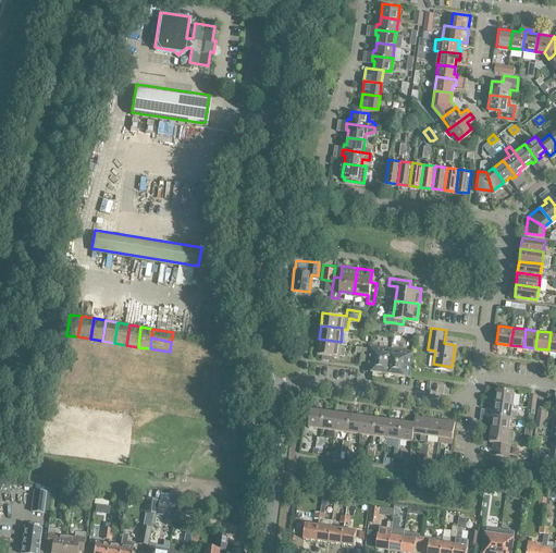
[(321,356),(333,357),(334,354),(338,355),(338,353),(343,353),(345,345),(340,344),(341,342),(319,339),(317,352),(321,353),(321,356)]
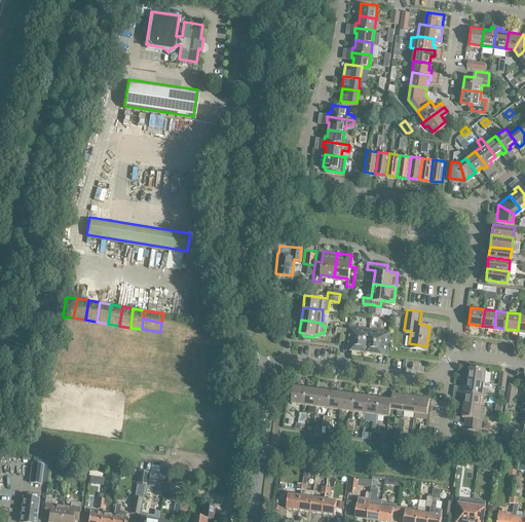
[(348,326),(346,339),(345,347),(365,350),(368,327),(348,324),(348,326)]
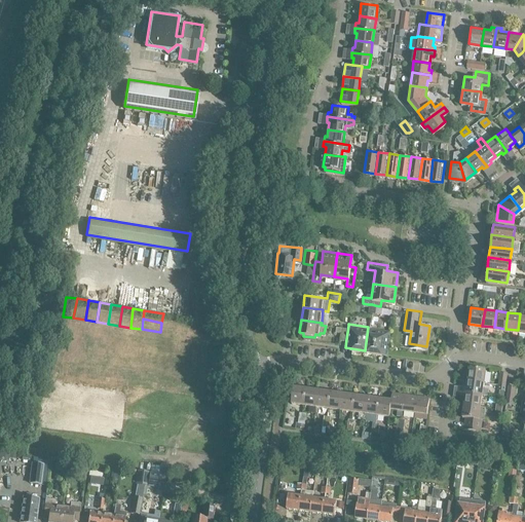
[(388,329),(368,327),(365,350),(385,352),(388,329)]
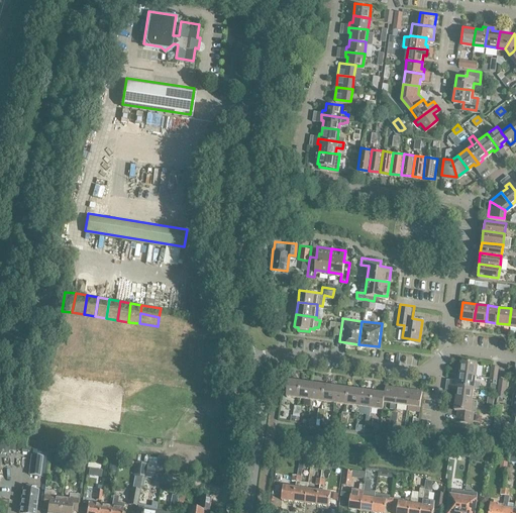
[(460,358),(458,371),(475,373),(477,361),(460,358)]
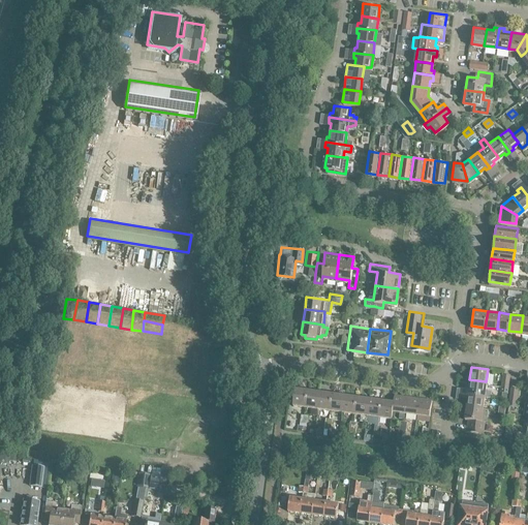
[(466,387),(465,392),(484,394),(490,395),(491,389),(485,388),(486,381),(469,379),(468,387),(466,387)]
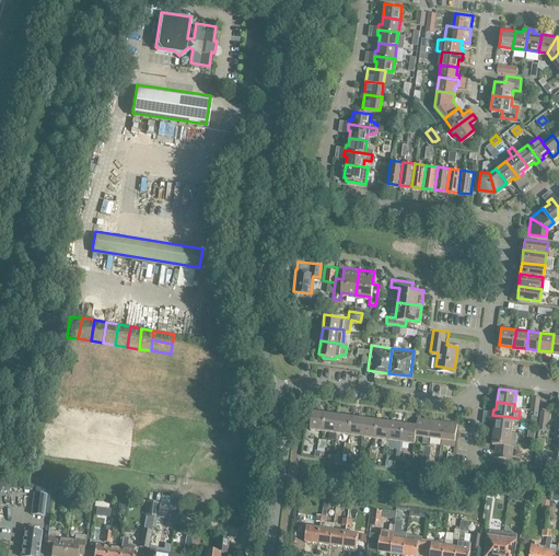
[(113,408),(108,435),(120,437),(126,410),(113,408)]
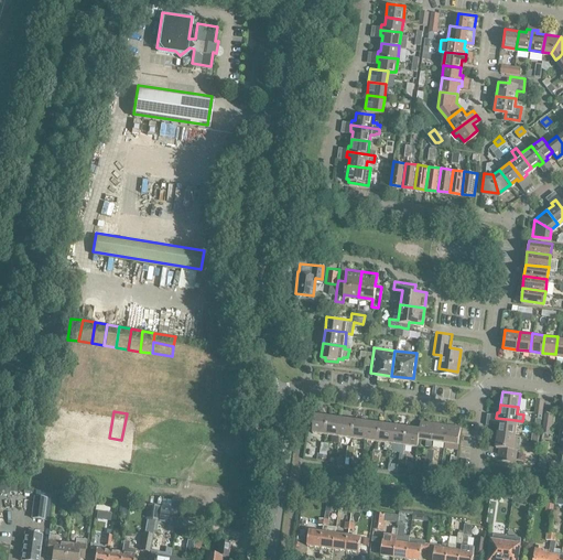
[(312,429),(325,431),(327,413),(314,411),(312,429)]
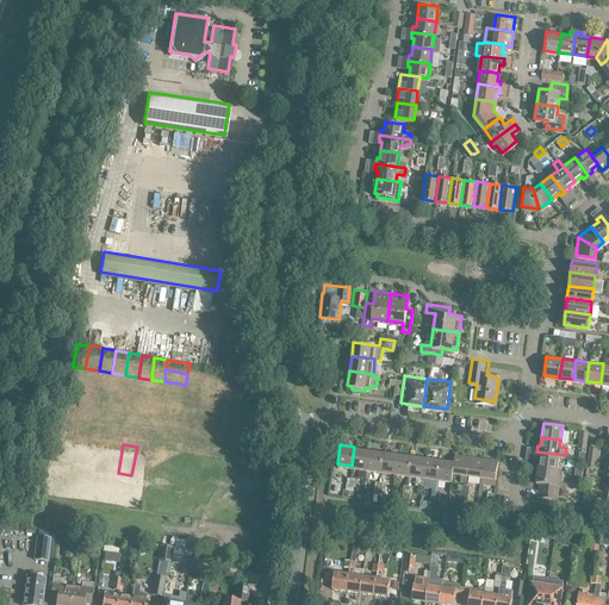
[(370,449),(354,447),(352,466),(366,468),(370,449)]
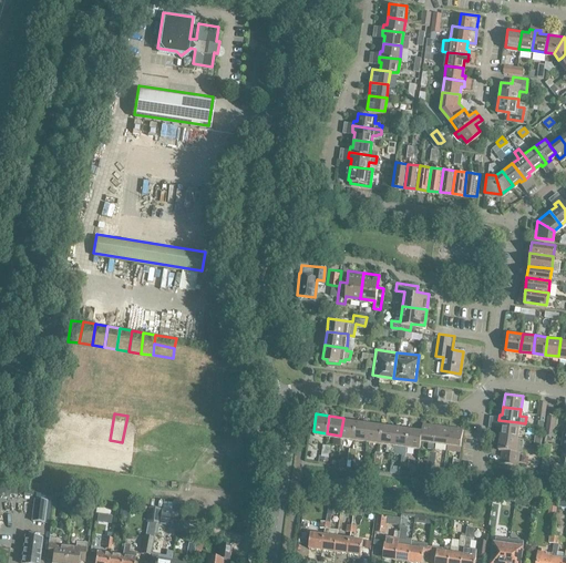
[(357,419),(343,418),(340,436),(353,437),(357,419)]
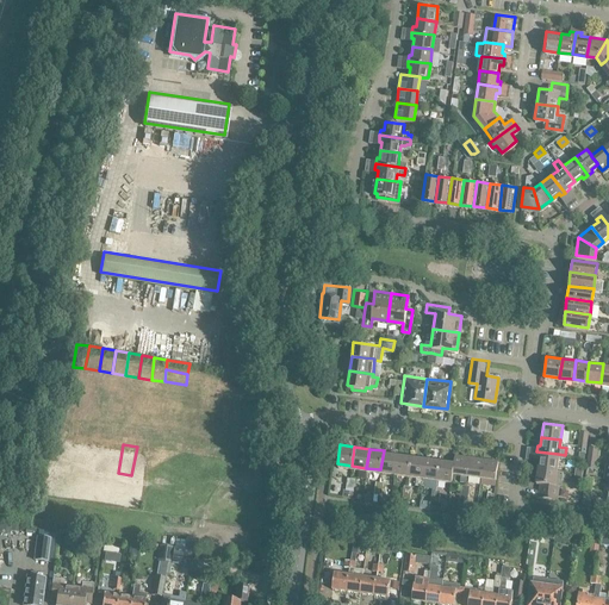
[(380,469),(395,472),(397,453),(384,450),(380,469)]
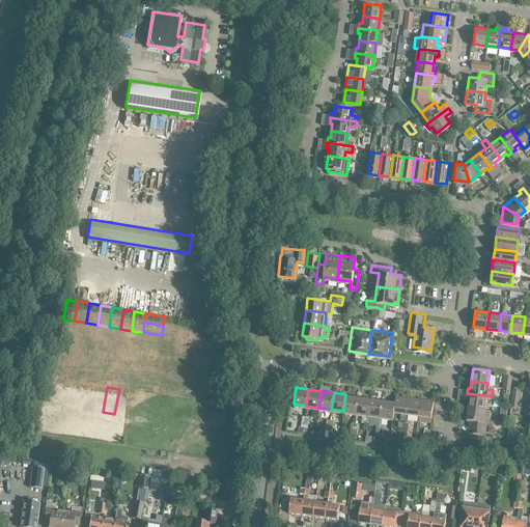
[(393,410),(406,412),(409,395),(395,393),(394,400),(395,400),(393,410)]
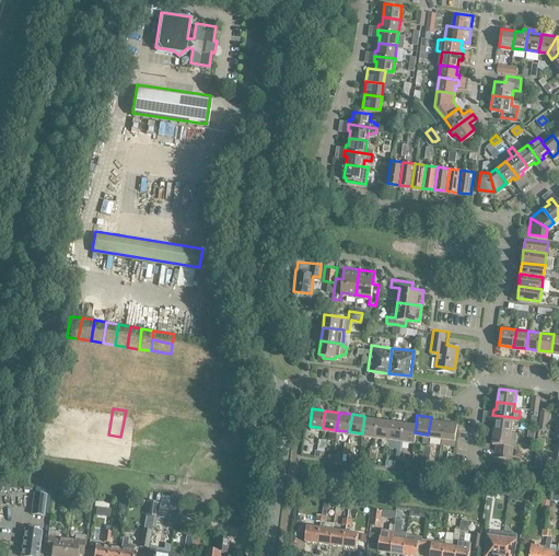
[(495,420),(493,428),(511,430),(512,417),(492,415),(491,420),(495,420)]
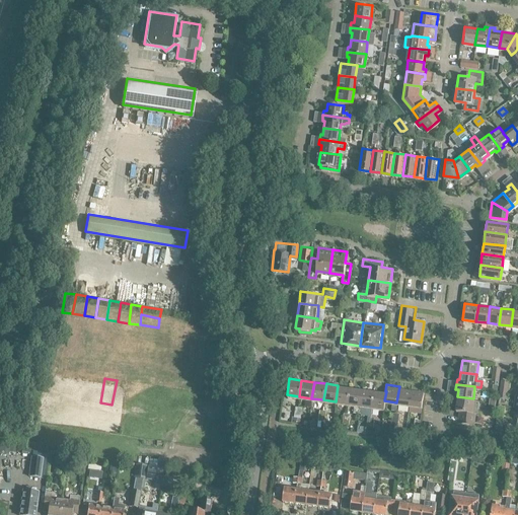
[(350,387),(338,385),(336,401),(348,403),(350,387)]
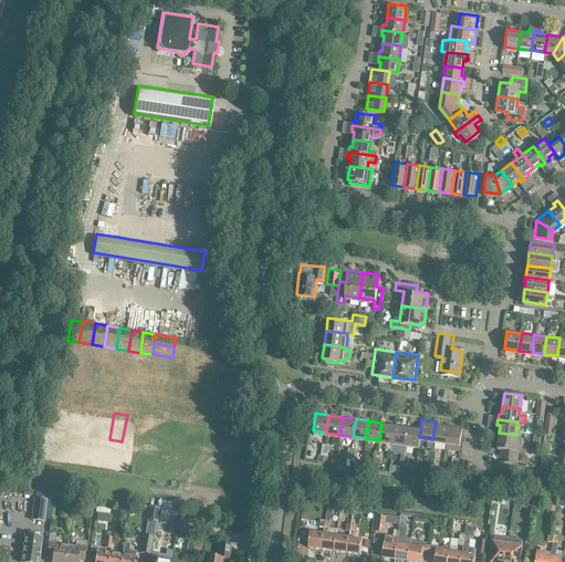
[(448,424),(436,422),(432,439),(446,441),(448,424)]
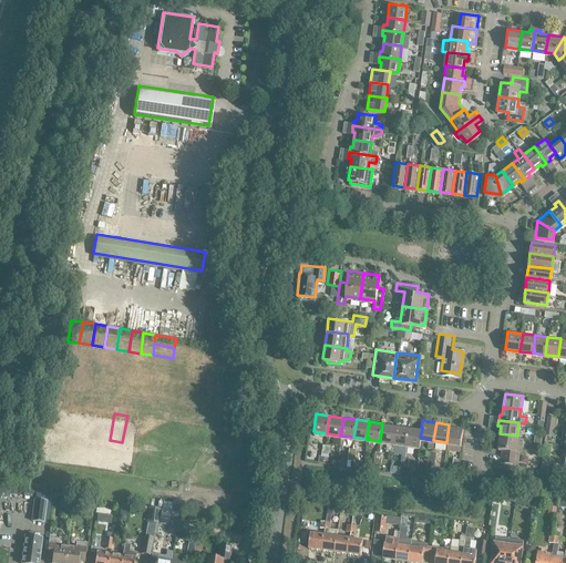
[(380,441),(393,442),(395,425),(382,423),(380,441)]
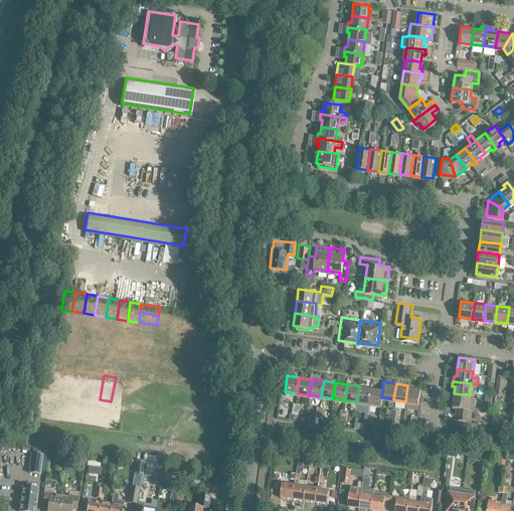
[(357,401),(369,403),(371,387),(359,385),(357,401)]
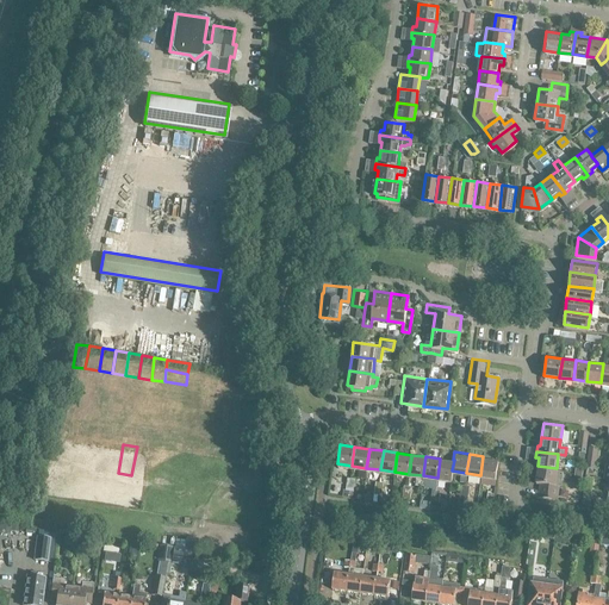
[(497,457),(483,456),(480,475),(495,476),(497,457)]
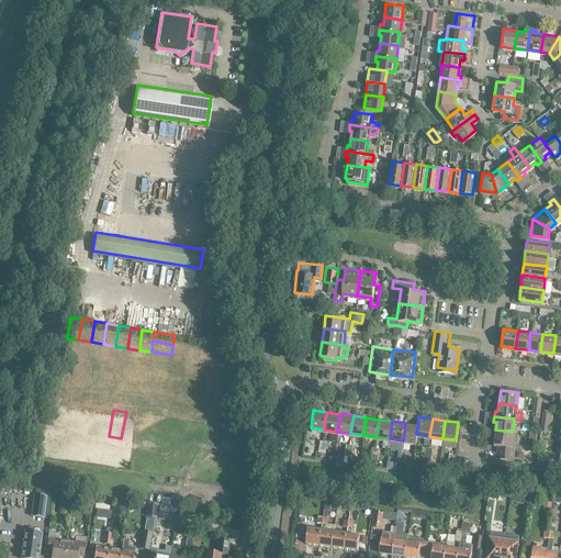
[(417,424),(405,423),(403,441),(416,443),(416,434),(418,424),(417,424)]
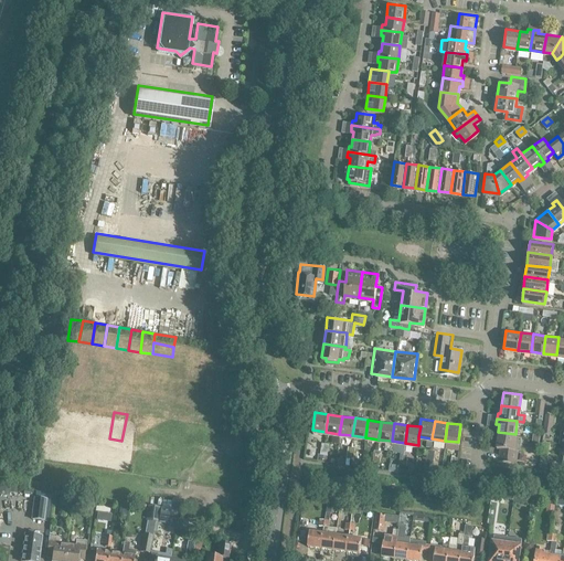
[(515,434),(498,432),(496,445),(500,446),(498,457),(515,461),(518,448),(519,448),(521,435),(515,434)]
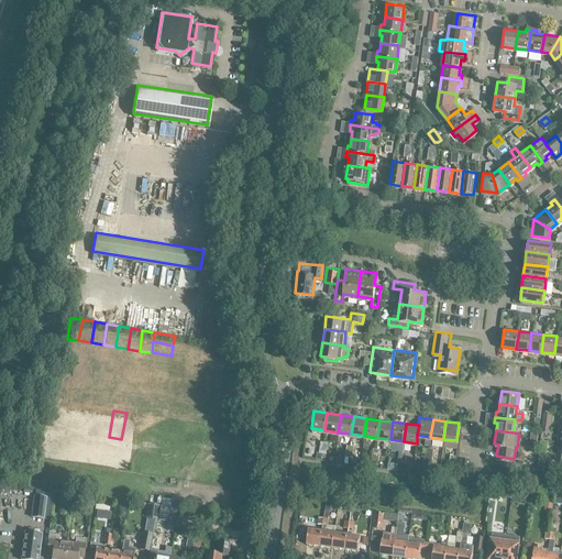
[(0,489),(3,490),(3,489),(8,490),(9,486),(9,483),(4,482),(6,482),(0,481),(0,489)]
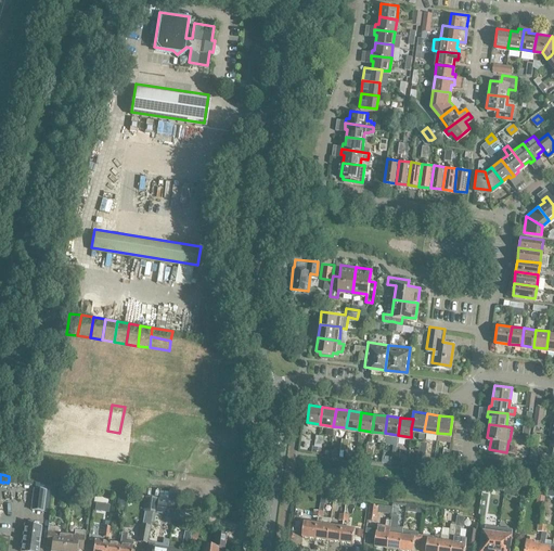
[(482,475),(481,485),(494,487),(495,477),(485,476),(482,475)]
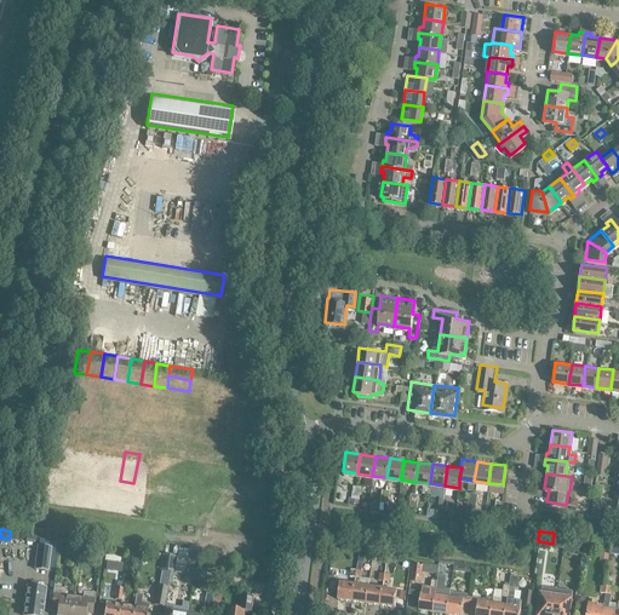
[(36,542),(34,565),(47,568),(50,544),(36,542)]
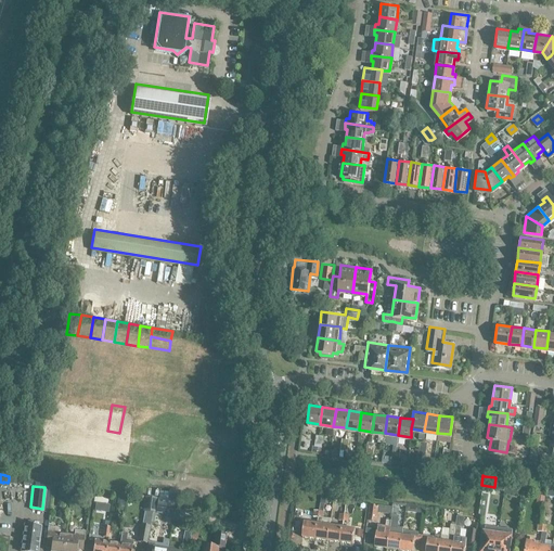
[(544,489),(537,488),(536,499),(543,500),(544,489)]
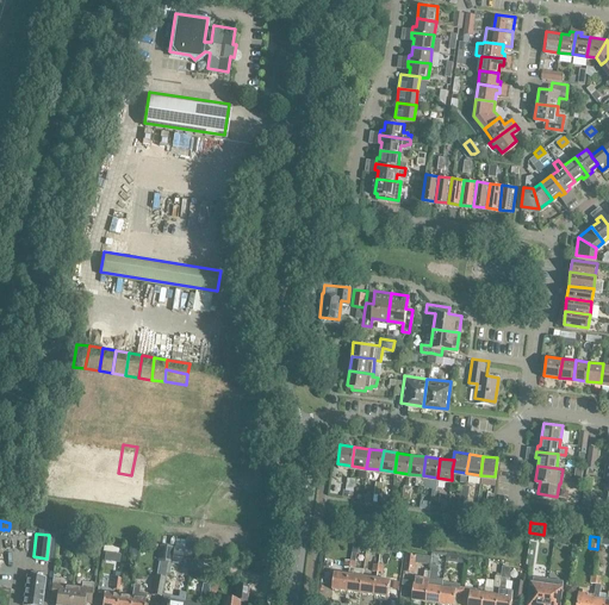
[(156,557),(159,557),(167,559),(171,560),(171,554),(173,543),(159,541),(156,557)]
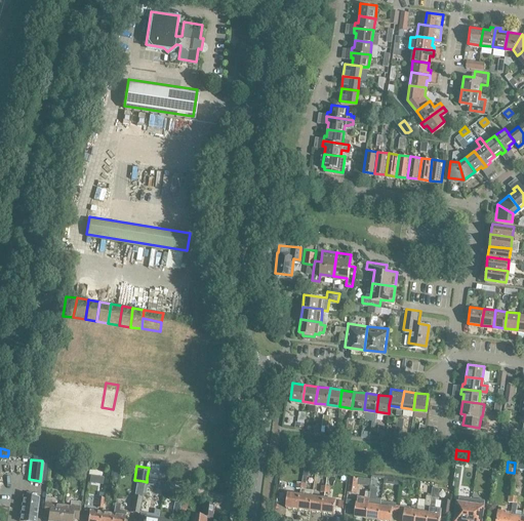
[(119,468),(111,467),(110,475),(117,476),(119,468)]
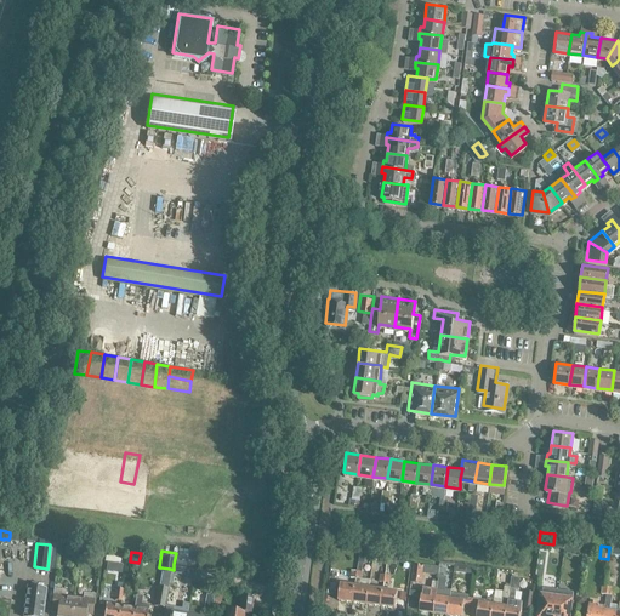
[(174,570),(193,572),(195,555),(176,553),(174,564),(174,570)]
